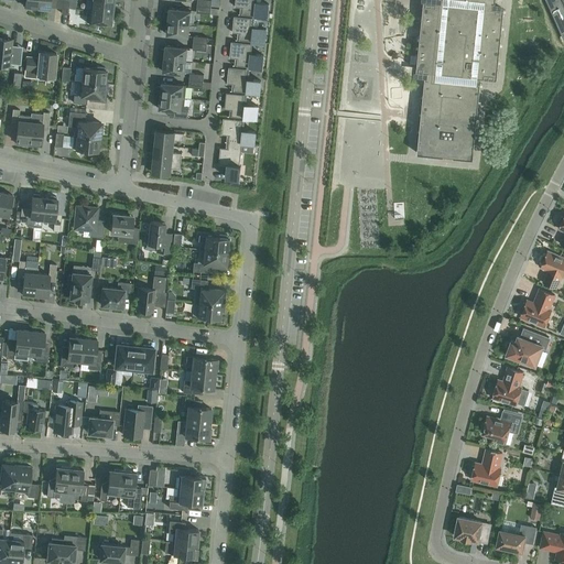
[(38,0),(36,8),(49,9),(50,0),(38,0)]
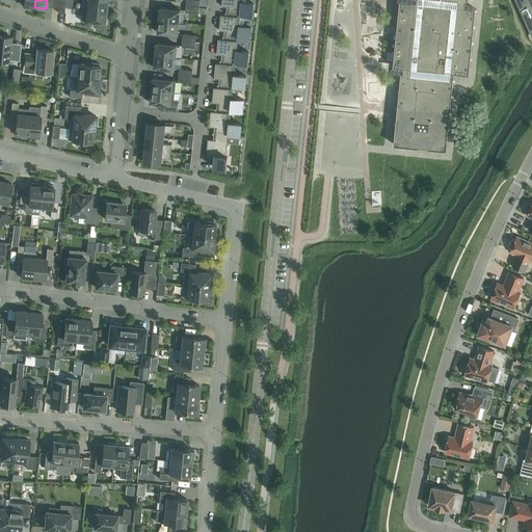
[(86,0),(85,9),(106,11),(107,0),(102,0),(86,0)]
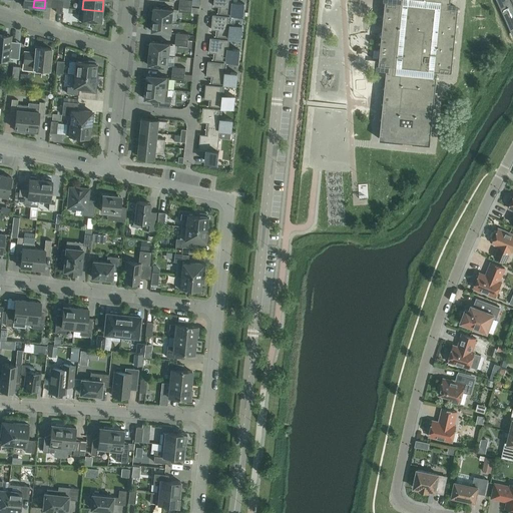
[(213,0),(213,6),(220,7),(219,13),(243,16),(244,4),(230,2),(229,0),(213,0)]
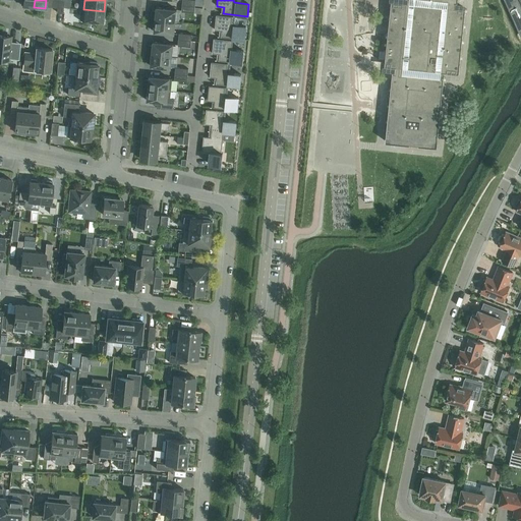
[(391,0),(385,65),(395,66),(395,71),(393,71),(386,141),(437,147),(444,76),(441,76),(442,70),(458,72),(465,8),(454,7),(455,1),(457,2),(457,0),(408,0),(408,2),(391,0)]
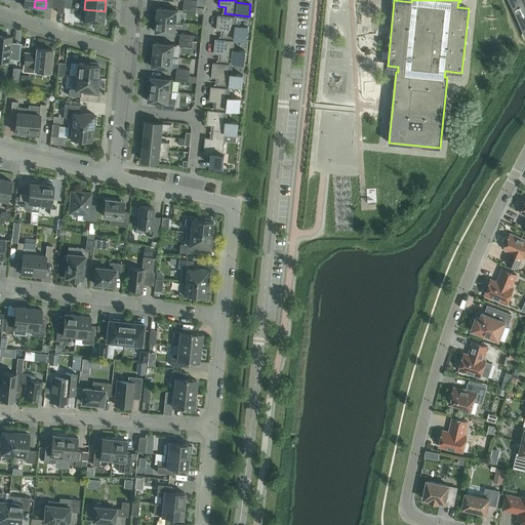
[(154,11),(153,19),(176,22),(177,9),(158,7),(157,11),(154,11)]
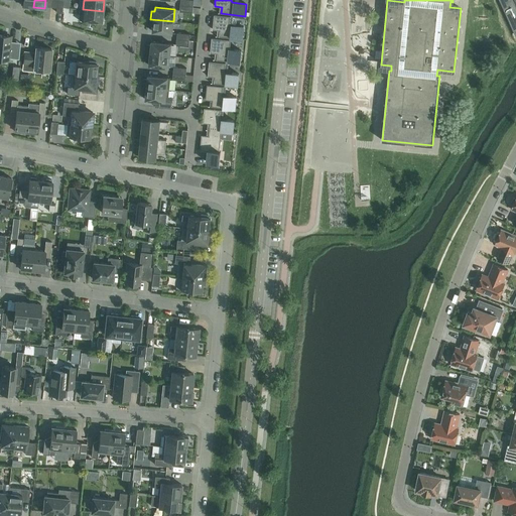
[(79,9),(78,20),(82,20),(102,22),(103,11),(83,9),(79,9)]
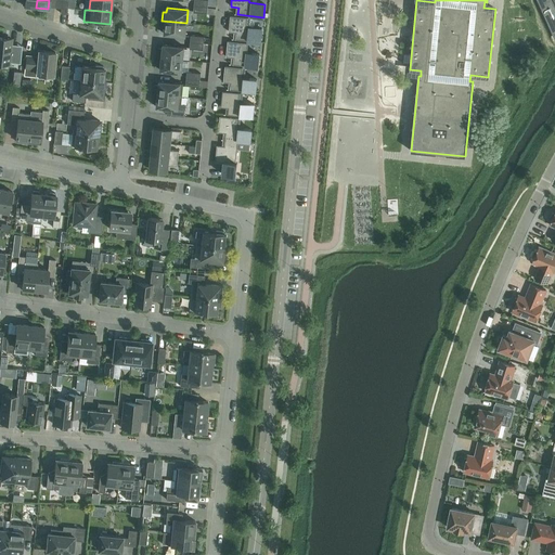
[(230,15),(229,31),(236,33),(235,39),(260,42),(261,29),(246,27),(247,17),(230,15)]
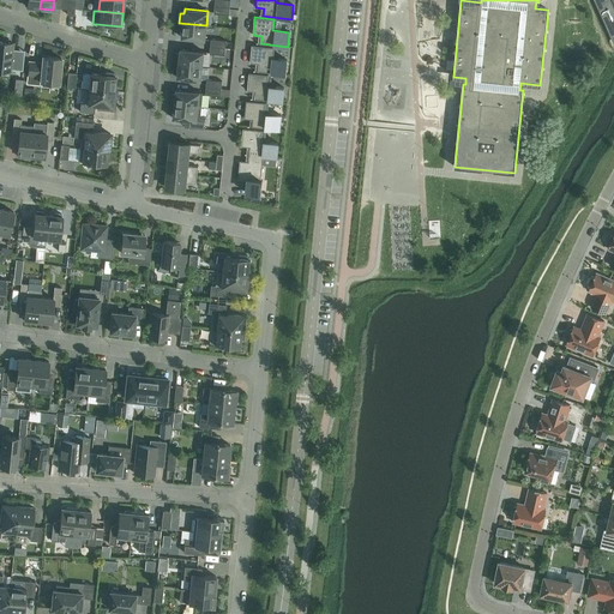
[(205,40),(206,25),(179,23),(179,32),(181,32),(181,37),(205,40)]
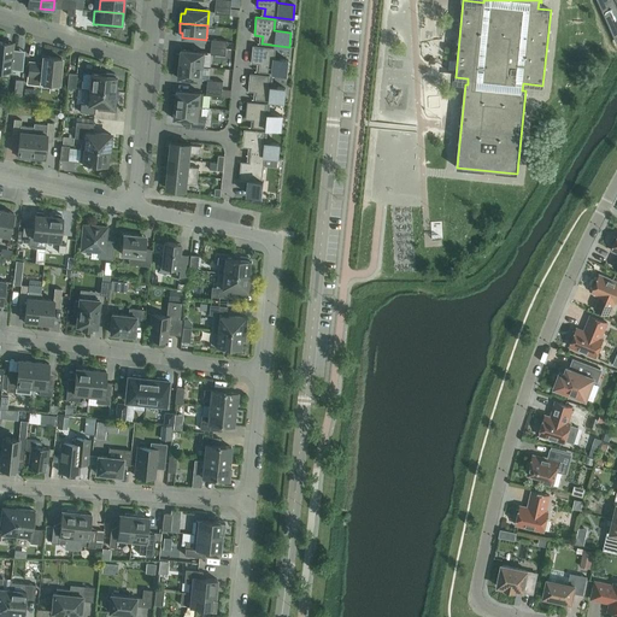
[(0,70),(10,72),(10,70),(22,71),(24,54),(12,53),(13,43),(0,41),(0,70)]
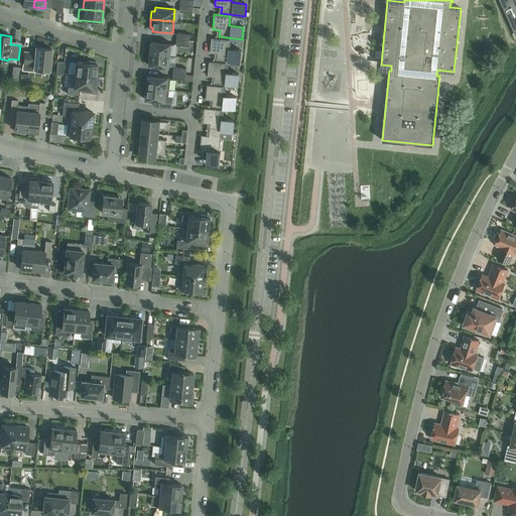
[(210,52),(217,53),(217,59),(240,62),(241,50),(230,49),(231,40),(232,40),(212,38),(210,52)]
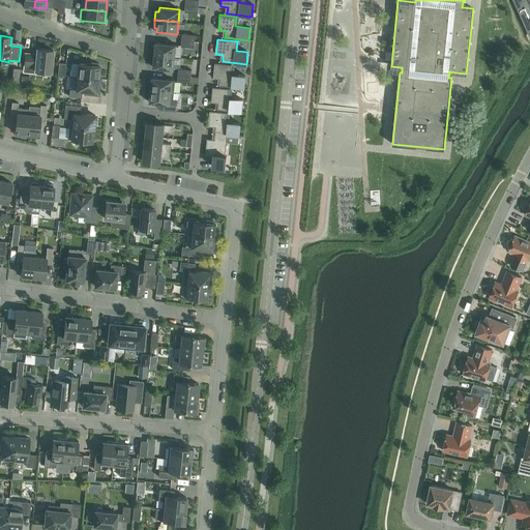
[(152,47),(151,55),(175,57),(176,45),(155,42),(155,47),(152,47)]
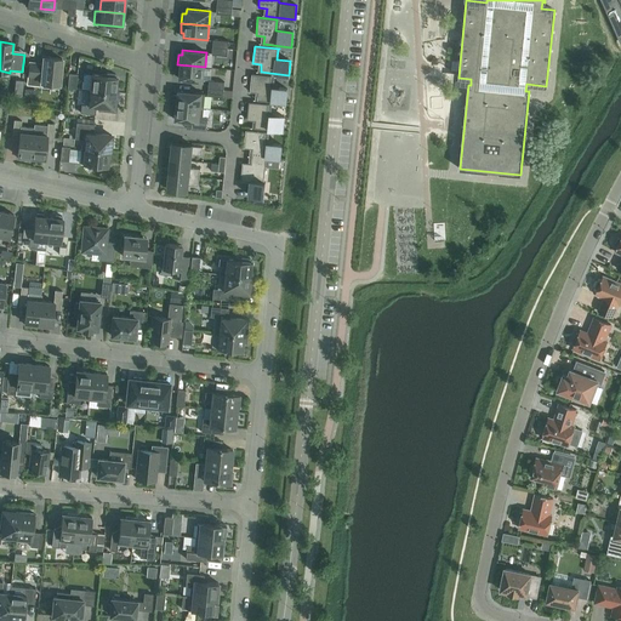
[(62,58),(44,57),(43,64),(29,63),(27,84),(41,86),(41,83),(60,84),(62,58)]
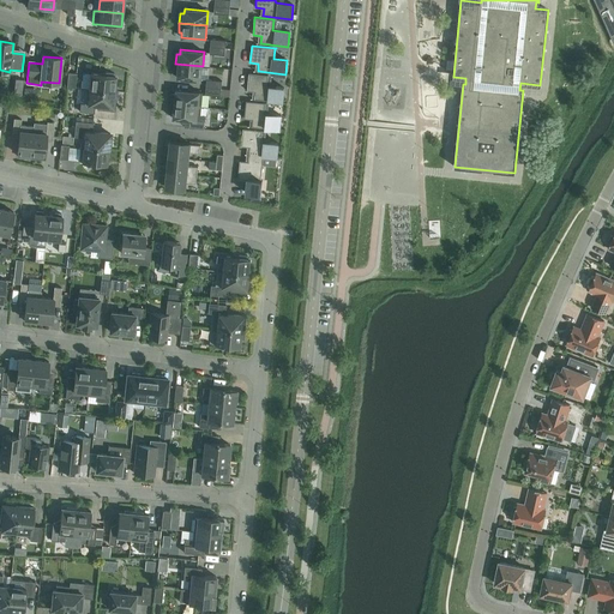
[(203,66),(175,64),(174,73),(178,73),(178,78),(200,80),(203,66)]
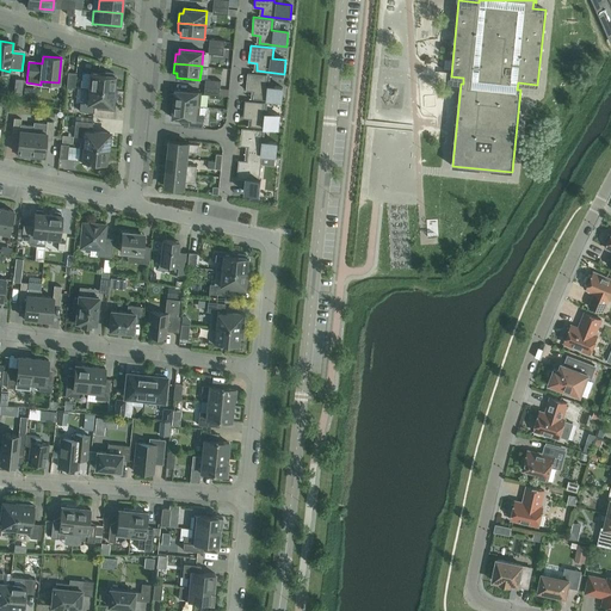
[(68,72),(66,86),(75,87),(76,73),(68,72)]
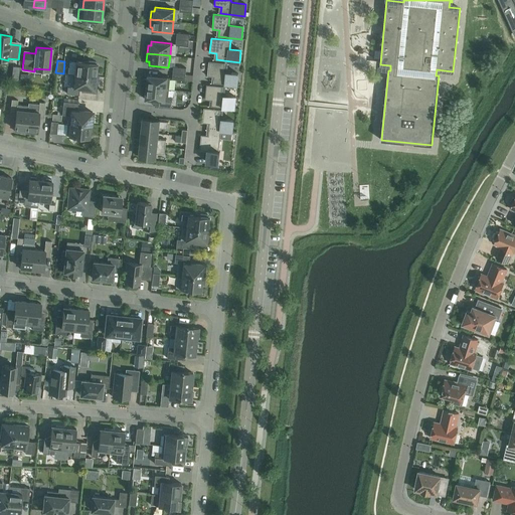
[(75,61),(74,74),(96,76),(97,64),(96,63),(97,62),(89,61),(89,63),(75,61)]
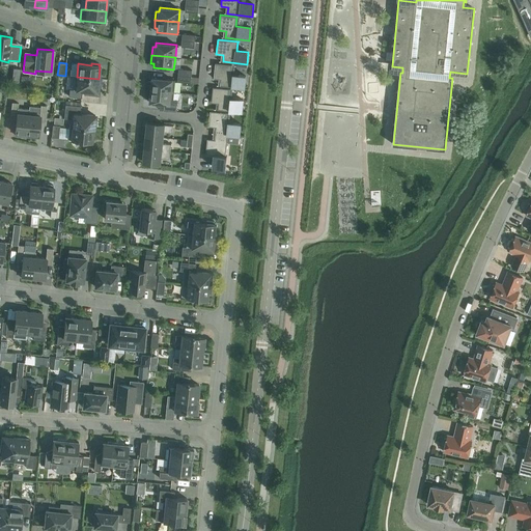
[(214,79),(221,79),(220,86),(244,88),(246,76),(230,75),(231,64),(215,63),(214,79)]
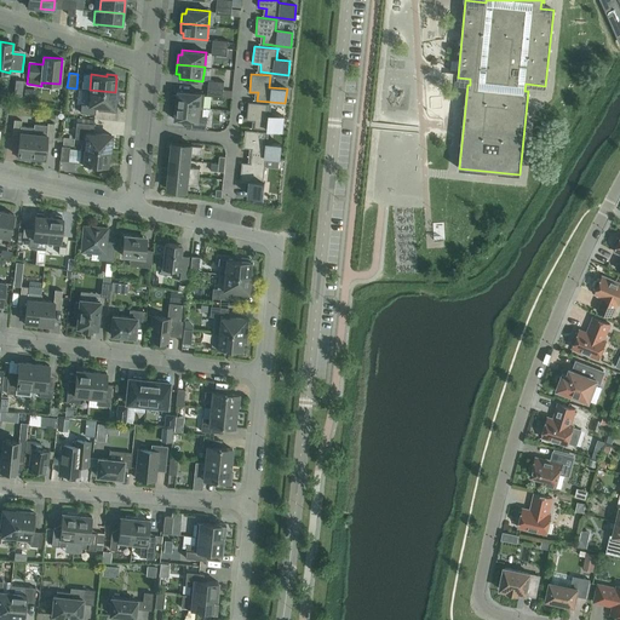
[(115,96),(115,92),(90,90),(87,90),(85,104),(81,104),(80,113),(95,114),(96,107),(114,108),(114,105),(116,105),(118,96),(115,96)]
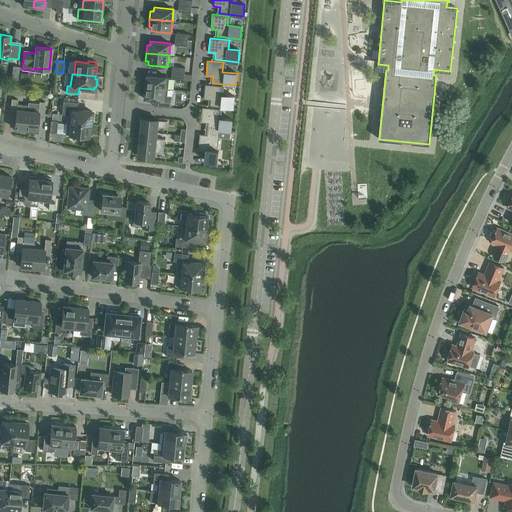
[(143,79),(142,87),(168,89),(169,77),(147,75),(146,79),(143,79)]
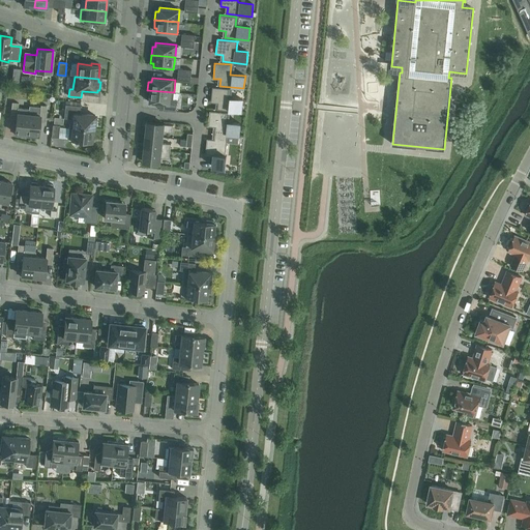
[(211,102),(218,102),(217,110),(241,112),(242,99),(228,98),(229,89),(212,87),(211,102)]
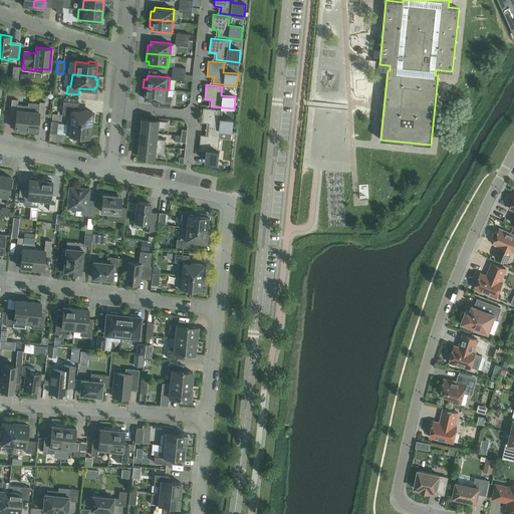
[(162,89),(146,87),(145,100),(161,102),(162,89)]
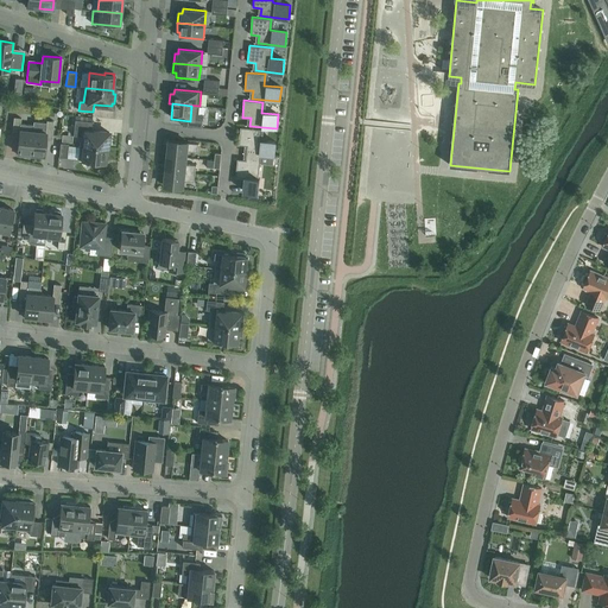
[(25,153),(30,154),(32,131),(33,131),(33,125),(20,124),(20,118),(13,118),(12,133),(19,133),(17,153),(18,153),(17,156),(24,156),(25,153)]
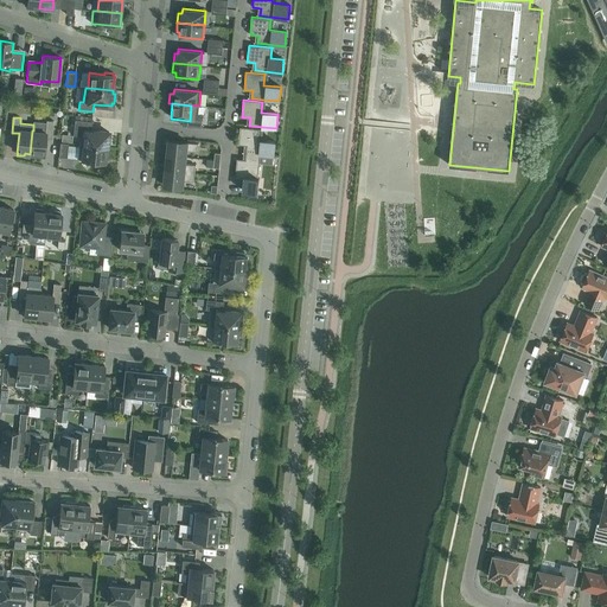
[(45,132),(33,131),(32,131),(30,154),(36,154),(36,157),(43,158),(43,155),(44,155),(45,136),(52,136),(53,121),(46,120),(45,132)]
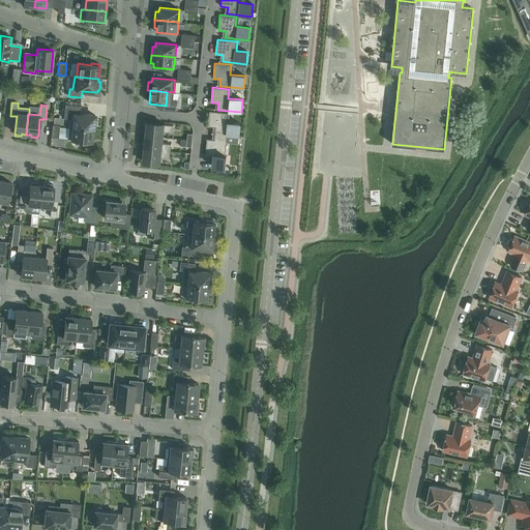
[(69,126),(93,128),(93,126),(95,126),(96,118),(94,118),(95,115),(80,114),(80,106),(65,105),(63,118),(69,119),(69,126)]
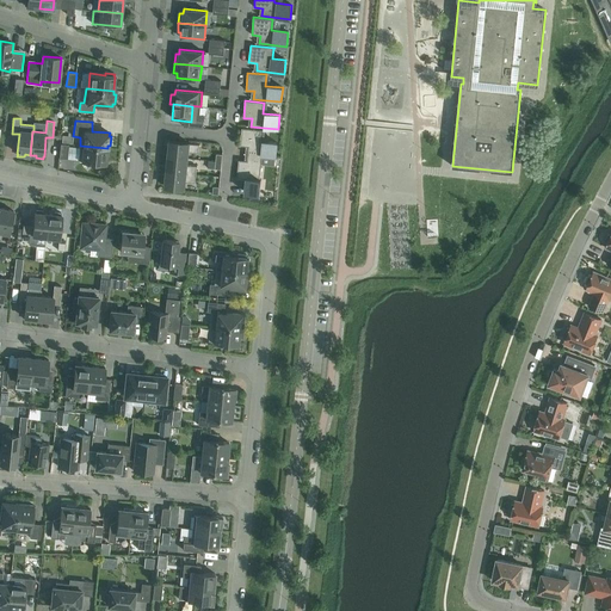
[(248,154),(261,155),(276,156),(277,142),(260,141),(261,130),(242,128),(240,146),(248,147),(248,154)]
